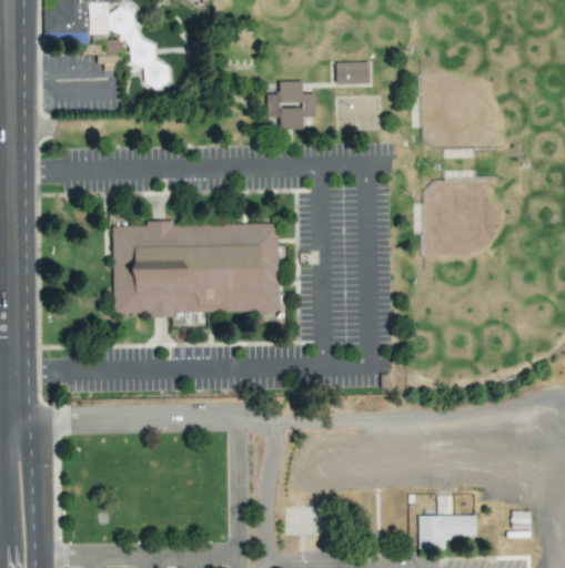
[(43,0),(42,50),(128,53),(153,92),(173,81),(172,68),(159,60),(158,47),(140,31),(133,12),(125,8),(125,0),(43,0)]
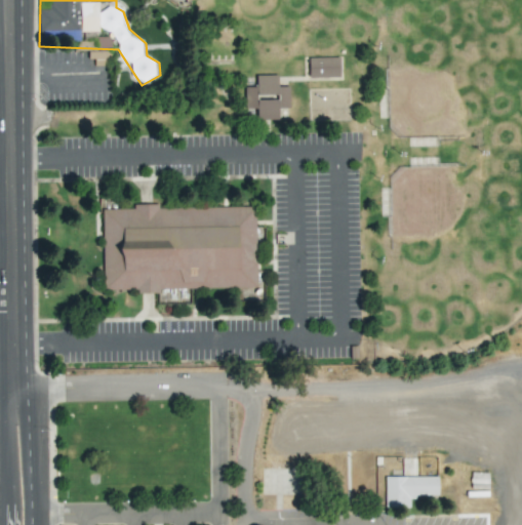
[(342,77),(340,57),(311,57),(311,77),(342,77)]
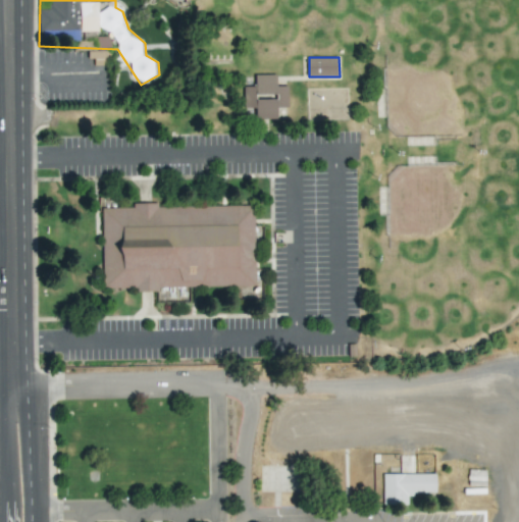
[(290,107),(290,86),(278,86),(278,74),(256,74),(257,86),(245,87),(246,108),(257,108),(257,119),(278,118),(278,107),(290,107)]
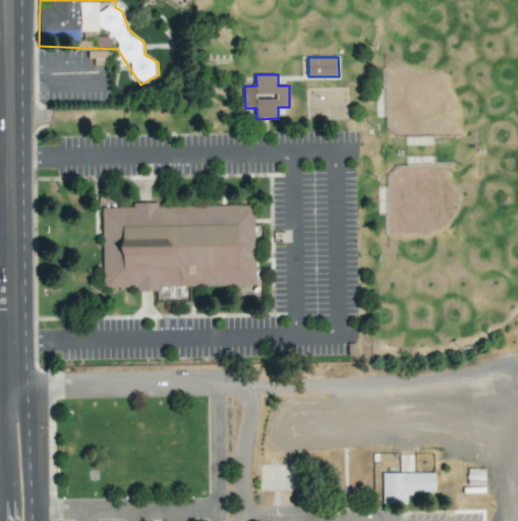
[(254,206),(159,207),(159,203),(133,203),(133,208),(103,208),(104,288),(138,287),(138,291),(159,291),(159,297),(173,297),(173,287),(255,286),(254,206)]
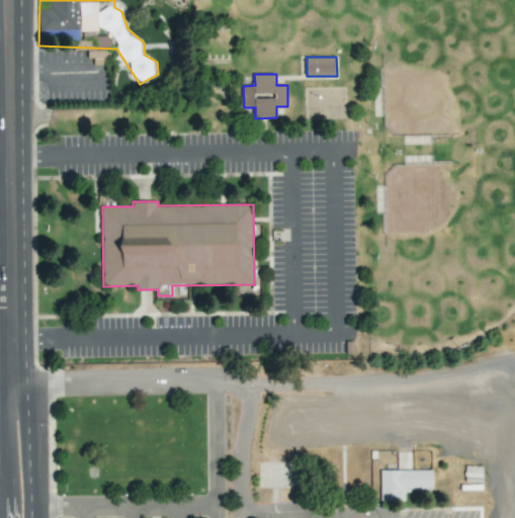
[(484,483),(484,466),(466,466),(466,482),(484,483)]
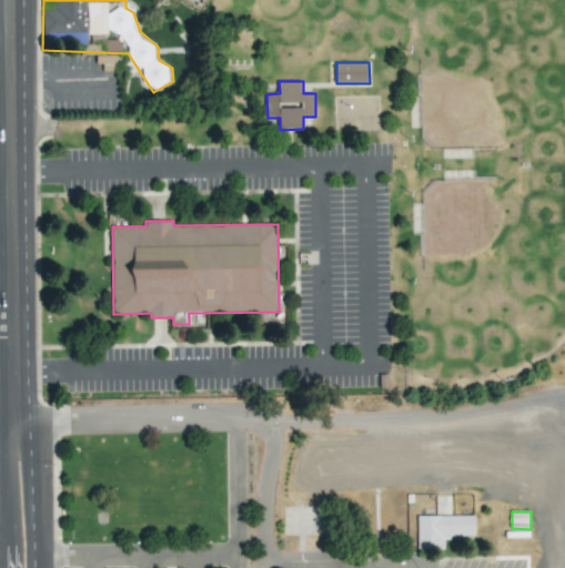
[(476,537),(476,515),(419,516),(419,549),(446,549),(446,537),(476,537)]
